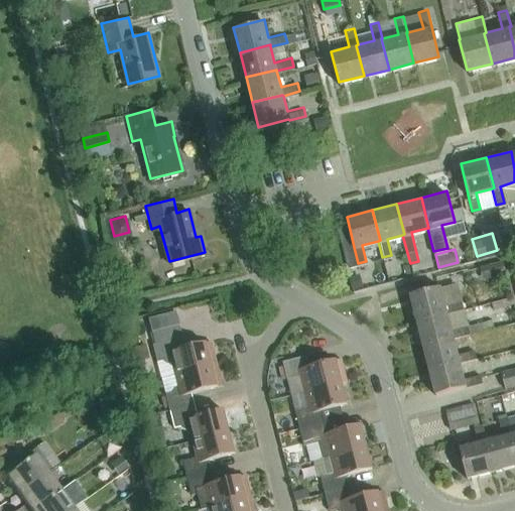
[(439,284),(409,292),(415,317),(445,309),(446,311),(463,307),(461,298),(444,302),(439,284)]
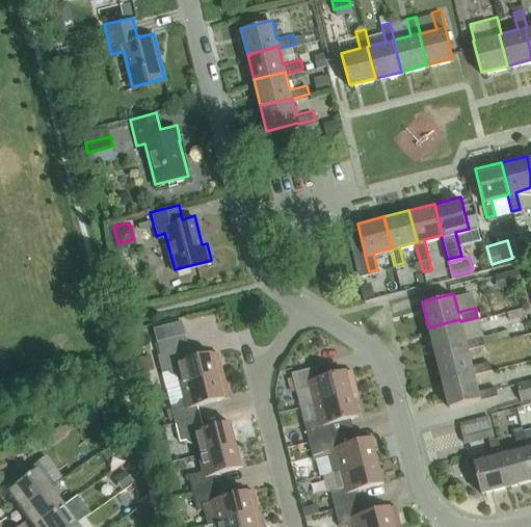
[(181,317),(152,324),(156,339),(184,332),(181,317)]
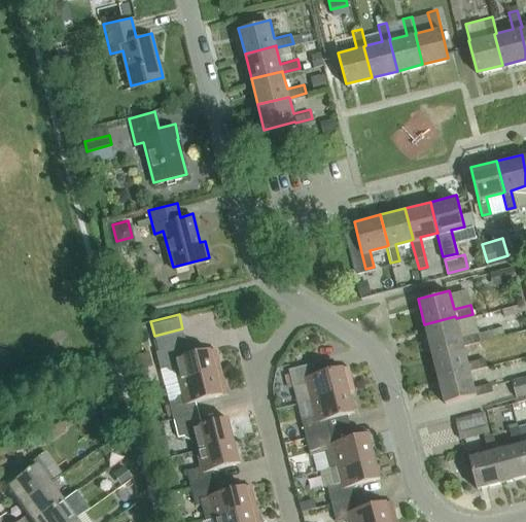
[(424,324),(431,350),(462,342),(462,343),(494,335),(491,326),(460,335),(456,318),(455,316),(424,324)]
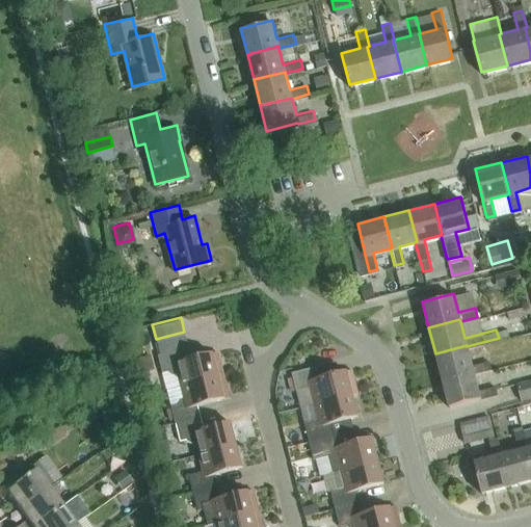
[(173,372),(177,371),(180,383),(222,372),(216,349),(185,358),(182,345),(156,351),(161,370),(167,368),(167,370),(173,372)]
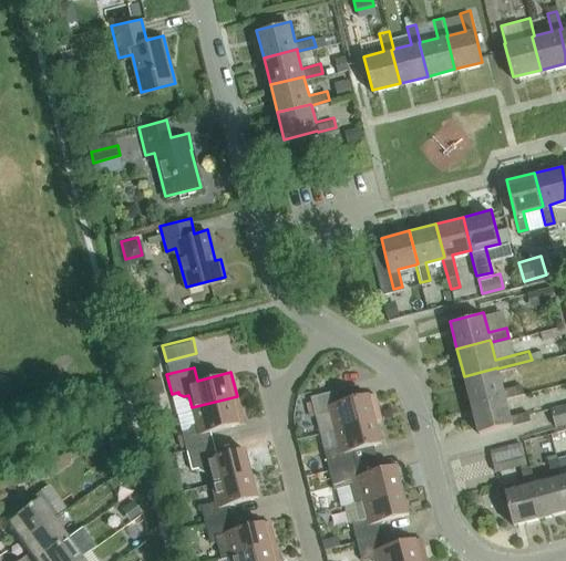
[(464,376),(471,403),(504,395),(504,396),(523,392),(520,382),(502,386),(497,369),(497,367),(464,376)]
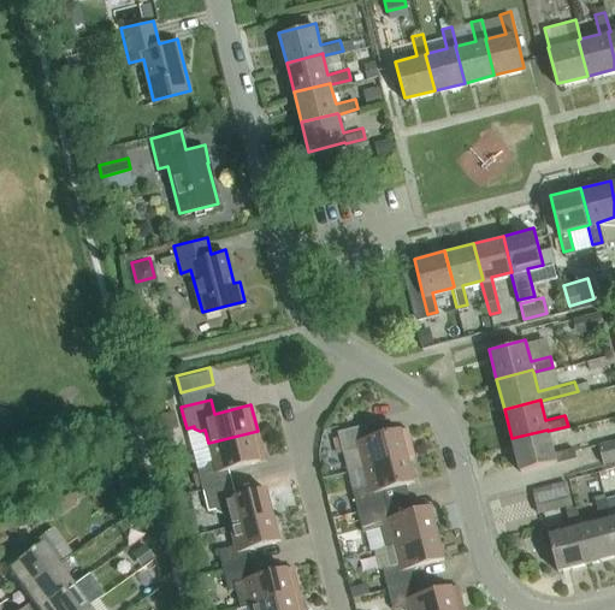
[(406,452),(412,451),(406,425),(368,434),(365,421),(336,428),(341,449),(358,445),(364,465),(406,452)]
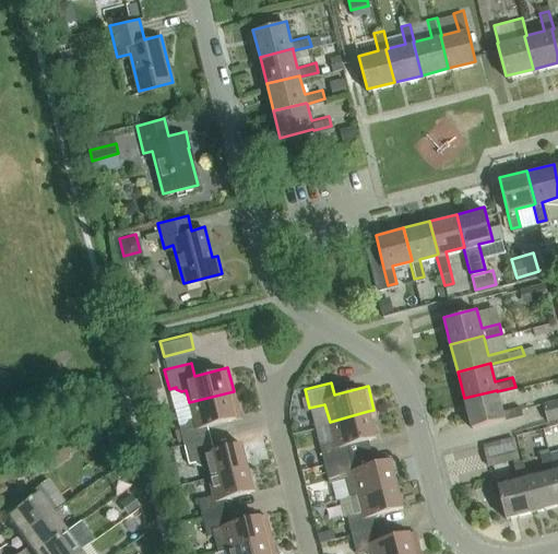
[(497,390),(464,398),(471,425),(503,417),(522,413),(520,404),(501,409),(497,391),(497,390)]
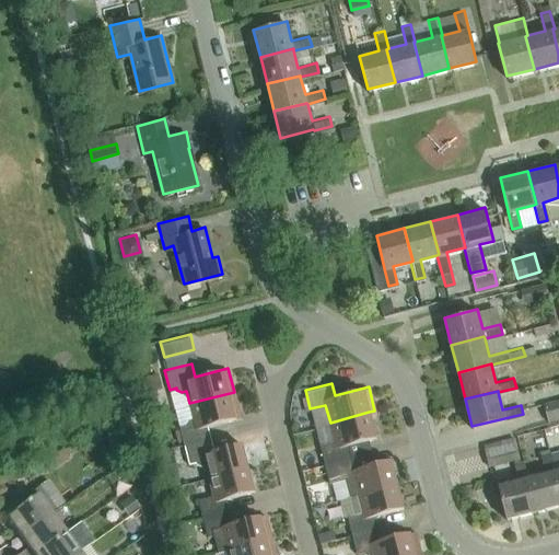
[(189,403),(193,416),(189,417),(185,420),(186,423),(178,425),(183,443),(210,437),(207,424),(240,416),(234,392),(189,403)]
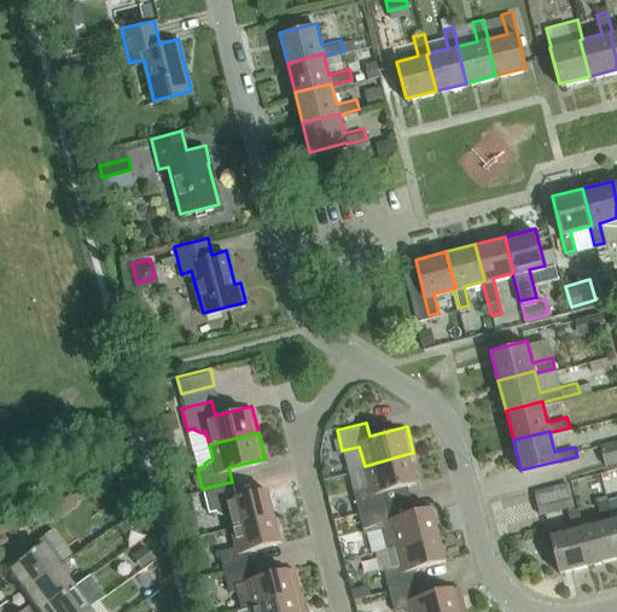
[(616,459),(616,437),(599,442),(604,462),(616,459)]
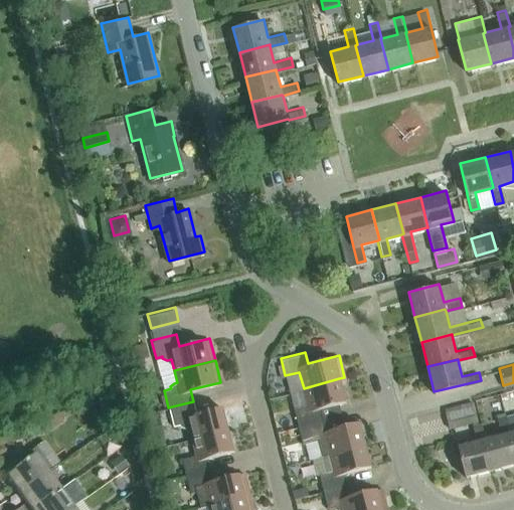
[(59,409),(0,426),(0,450),(12,443),(10,439),(44,429),(60,420),(59,413),(87,404),(93,422),(103,419),(105,426),(113,423),(97,373),(80,378),(87,398),(58,407),(59,409)]
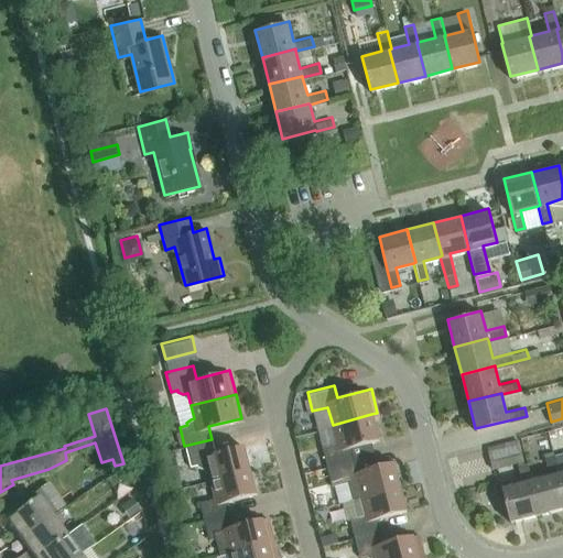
[(326,465),(353,458),(349,446),(378,438),(371,414),(333,425),(337,442),(322,446),(326,465)]
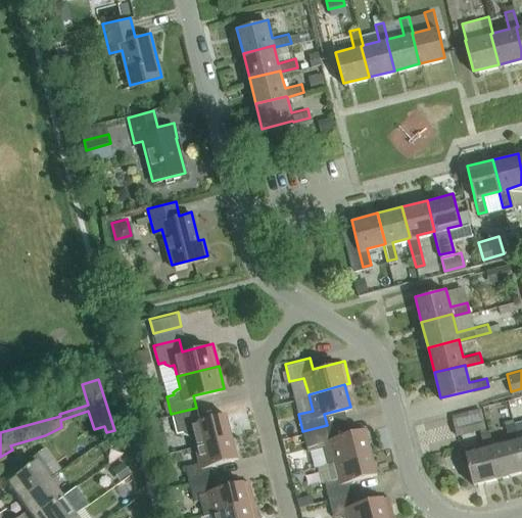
[(485,425),(480,406),(451,413),(456,433),(485,425)]
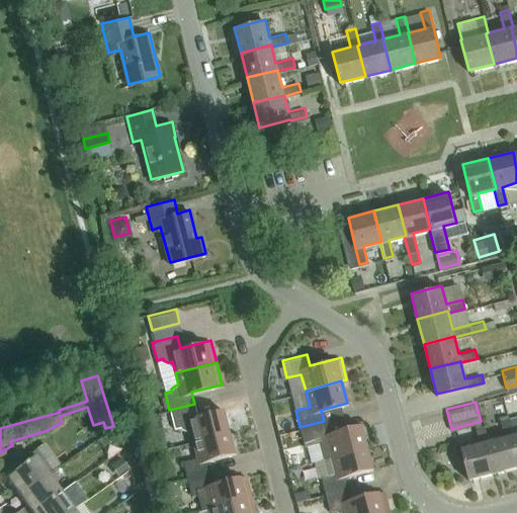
[(194,404),(169,410),(174,427),(180,425),(180,426),(185,429),(189,428),(192,440),(229,430),(223,409),(197,415),(194,404)]
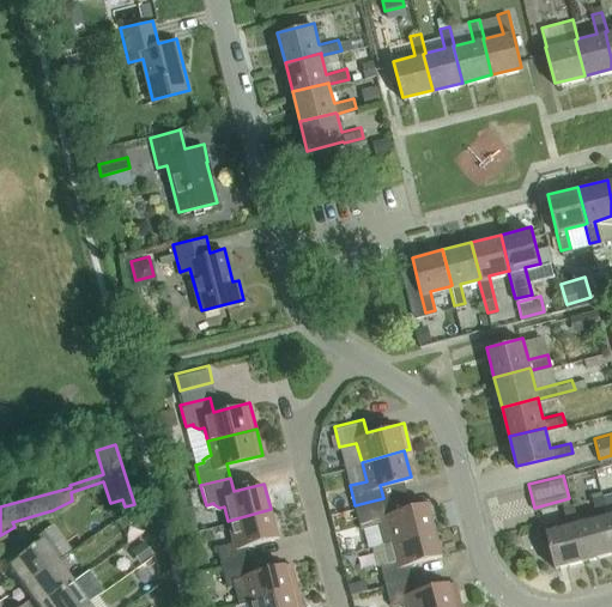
[(583,558),(611,550),(611,546),(604,514),(606,514),(601,495),(591,497),(595,516),(577,521),(575,521),(583,558)]
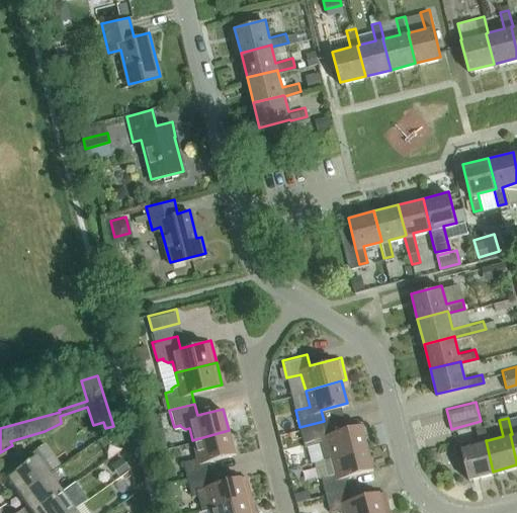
[(323,457),(331,455),(366,446),(361,424),(327,433),(324,421),(299,427),(304,445),(319,441),(323,457)]
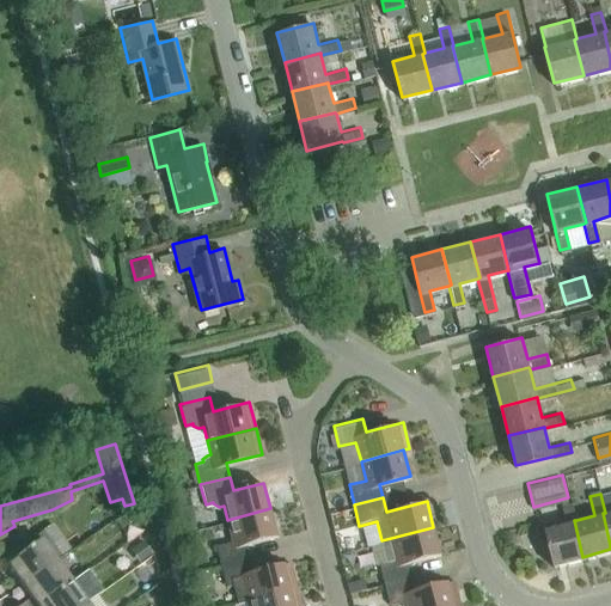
[(574,520),(576,520),(572,501),(561,503),(566,522),(544,528),(553,564),(582,557),(574,520)]
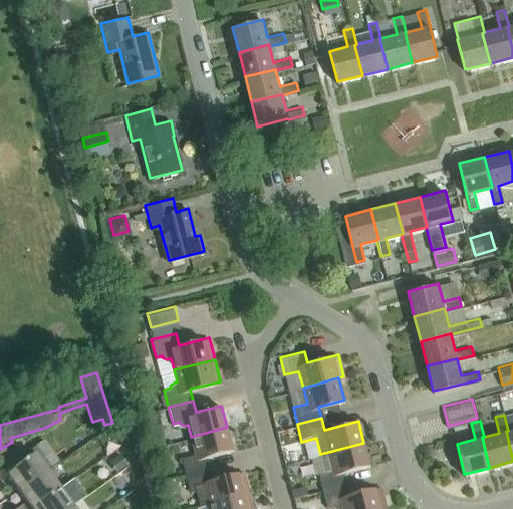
[(232,449),(227,427),(191,437),(195,453),(181,456),(185,473),(210,467),(207,455),(232,449)]
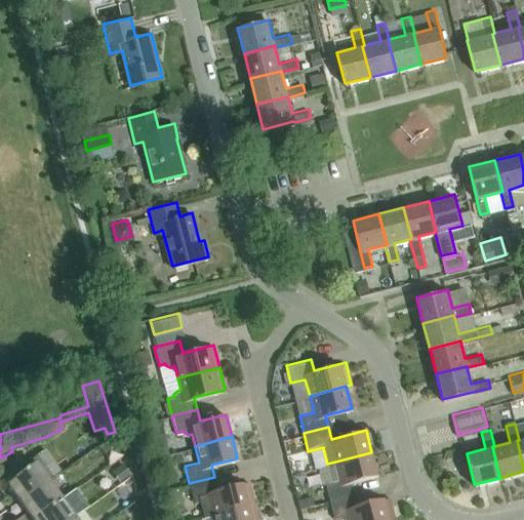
[(0,476),(15,498),(46,477),(59,467),(48,450),(42,448),(9,471),(6,467),(0,471),(0,476)]
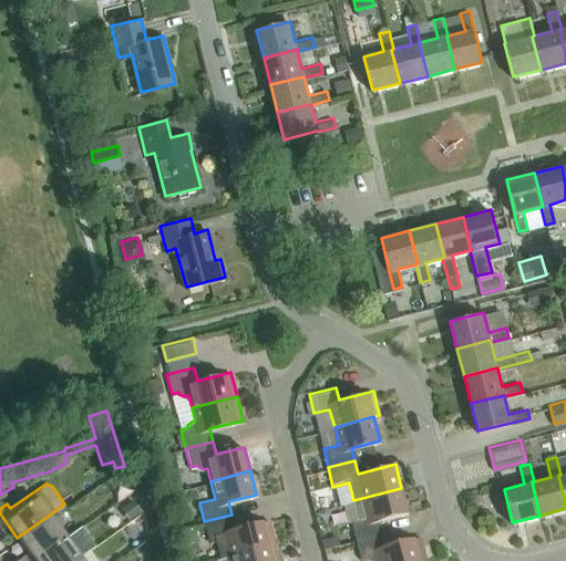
[(408,511),(401,488),(362,498),(367,516),(351,519),(356,539),(382,531),(379,519),(408,511)]
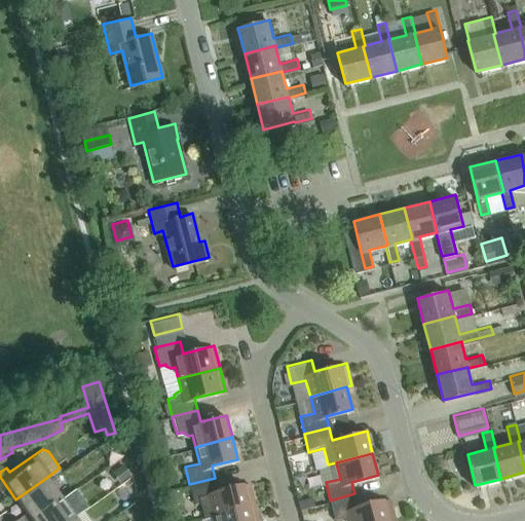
[(15,499),(30,518),(60,496),(46,478),(15,499)]
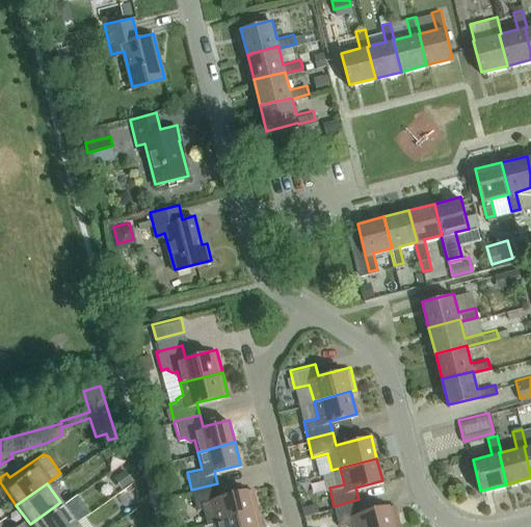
[(196,508),(203,506),(207,523),(215,521),(258,509),(251,486),(220,495),(217,483),(191,490),(196,508)]
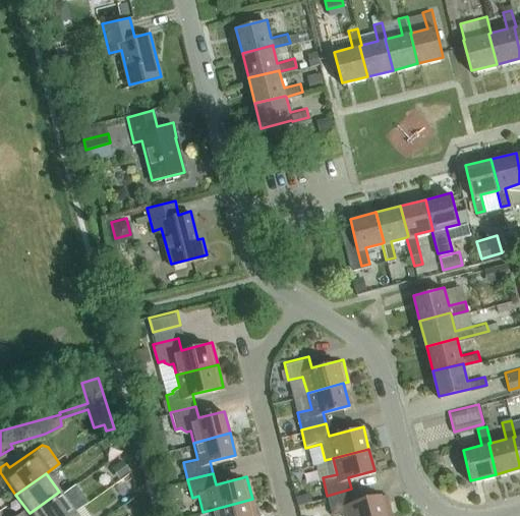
[(351,489),(327,496),(331,513),(338,511),(338,512),(341,514),(346,513),(347,515),(386,515),(392,515),(387,493),(354,501),(351,489)]
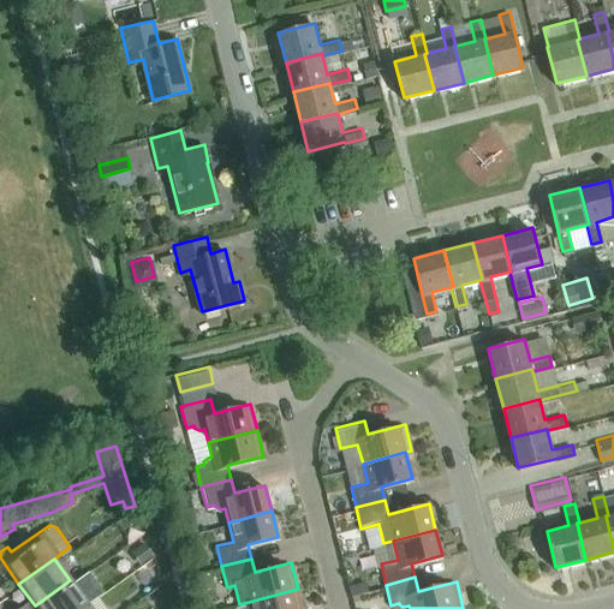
[(70,580),(35,605),(36,608),(75,608),(85,602),(70,580)]
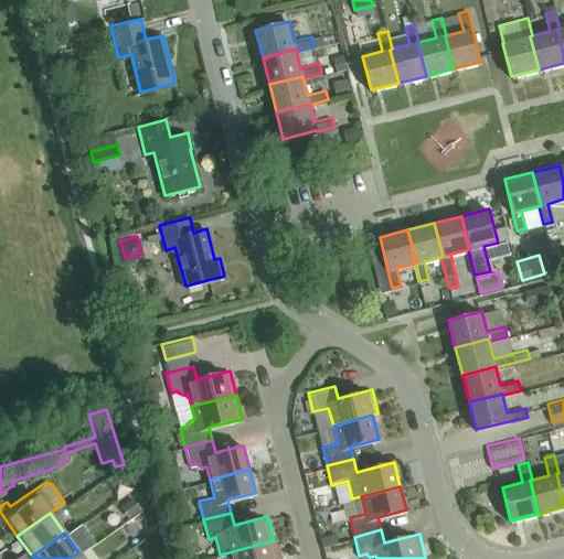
[(278,558),(274,540),(229,552),(230,558),(278,558)]
